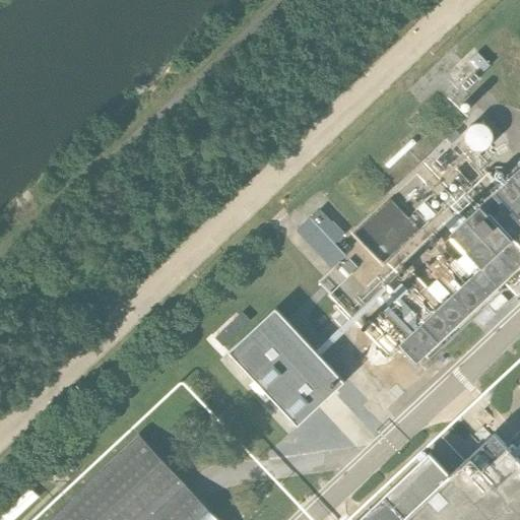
[(482,153),(501,139),(481,114),(462,128),(482,153)]
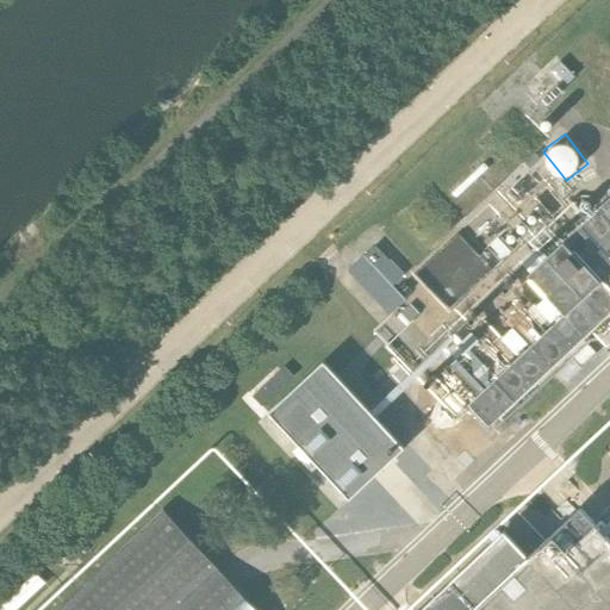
[(452,387),(441,398),(455,414),(467,402),(468,404),(467,405),(487,427),(552,366),(567,381),(595,354),(582,338),(609,311),(609,197),(528,275),(547,296),(535,307),(533,305),(524,312),(521,309),(505,323),(511,329),(500,340),(498,338),(492,343),(510,365),(506,368),(484,342),(470,356),(492,381),(485,388),(466,368),(460,374),(455,368),(452,372),(454,375),(447,381),(452,387)]
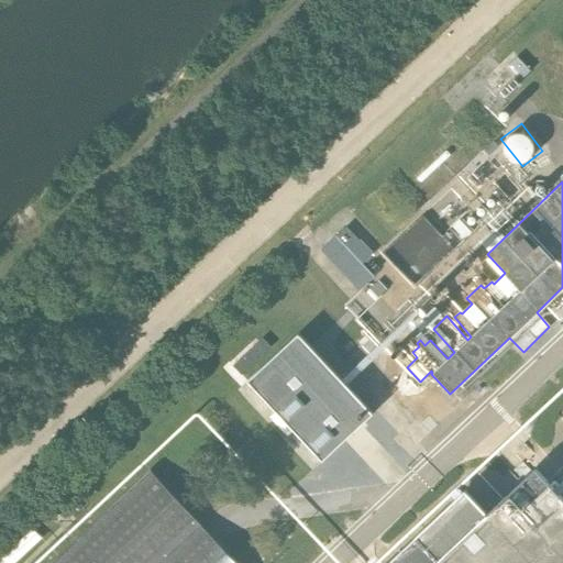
[(345,228),(321,251),(359,291),(374,277),(362,264),(373,255),(345,228)]
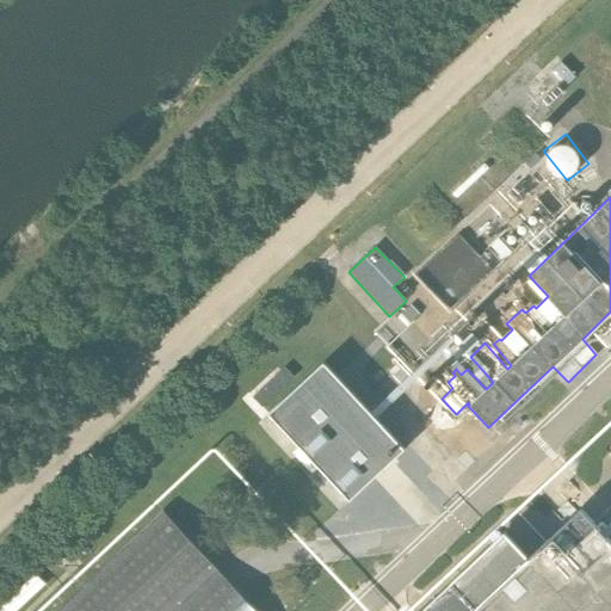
[(402,314),(397,318),(407,327),(411,325),(409,322),(419,314),(409,304),(401,313),(402,314)]
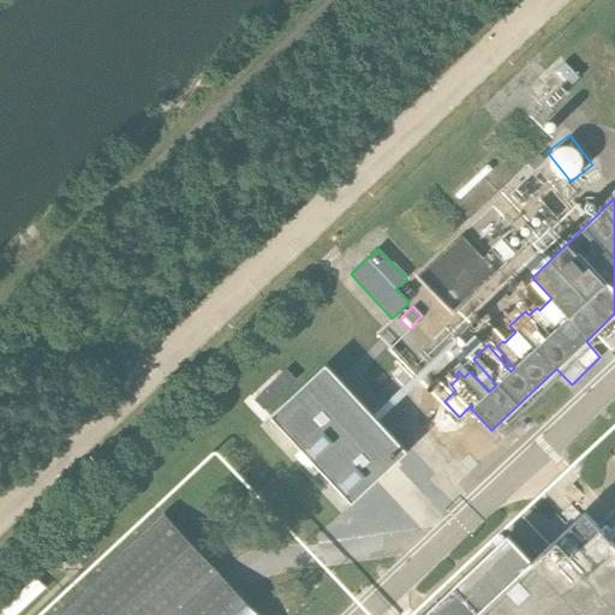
[(326,365),(269,417),(345,497),(401,446),(326,365)]
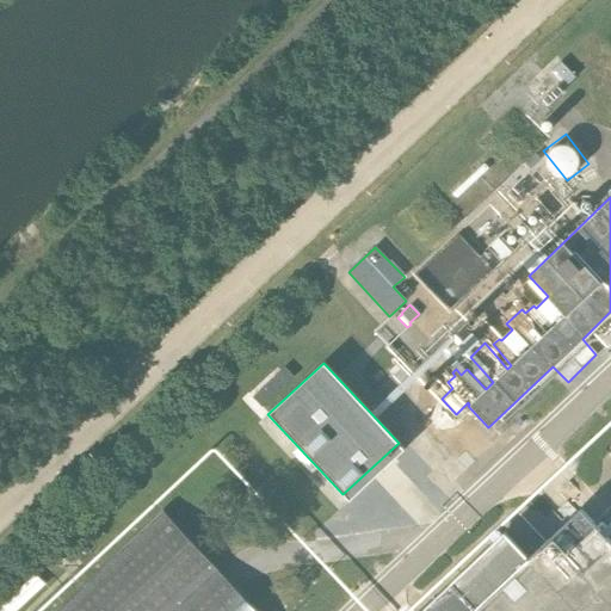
[(455,499),(402,444),(386,461),(402,477),(390,489),(425,526),(455,499)]
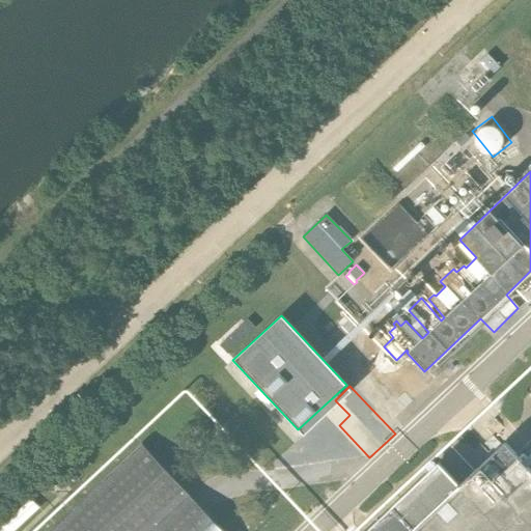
[(37,530),(221,530),(137,440),(37,530)]
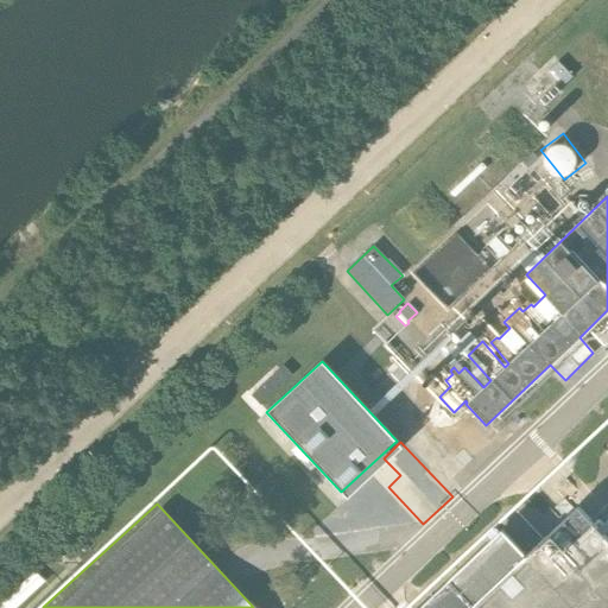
[(607,607),(607,537),(577,505),(475,606),(450,578),(415,607),(607,607)]
